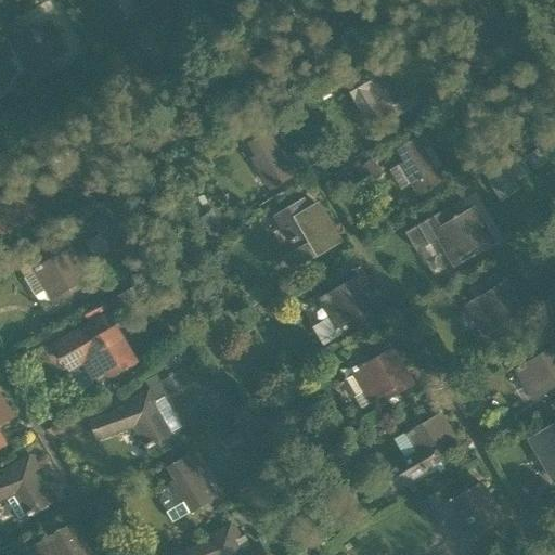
[(137,0),(143,10),(158,0),(137,0)]
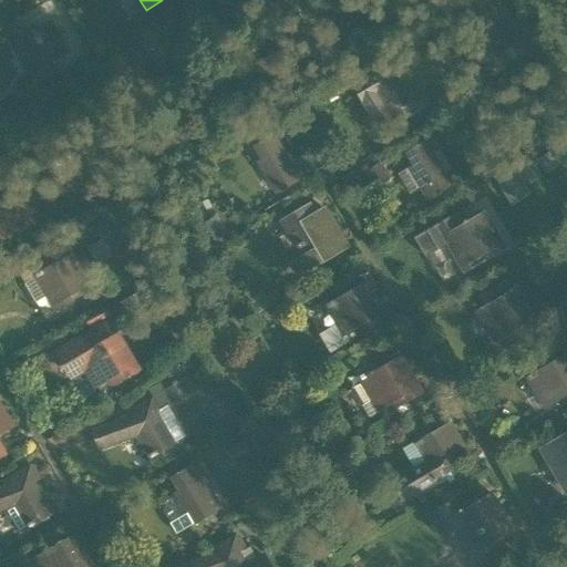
[(11,38),(33,74),(68,53),(50,23),(30,35),(26,29),(11,38)]
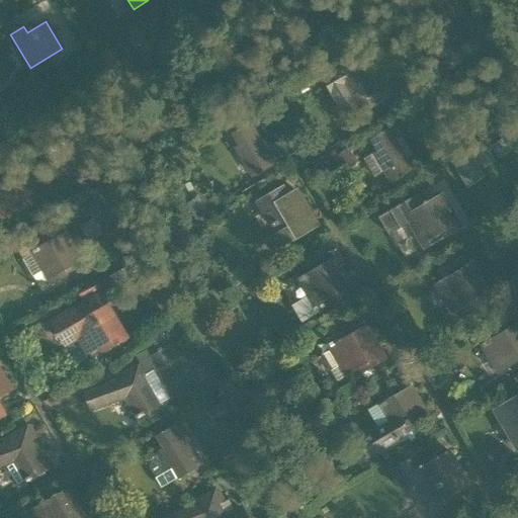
[(353,102),(360,113),(383,99),(377,88),(373,91),(369,84),(355,61),(341,70),(347,81),(343,84),(353,102)]
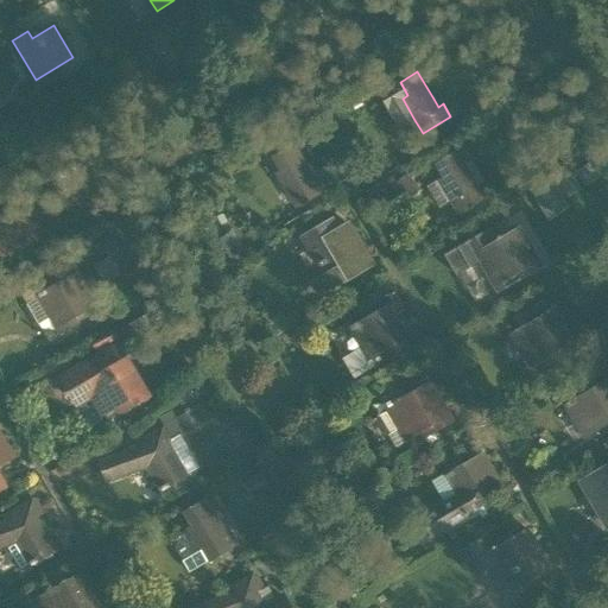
[(400,128),(415,120),(403,99),(407,95),(400,82),(379,93),(400,128)]
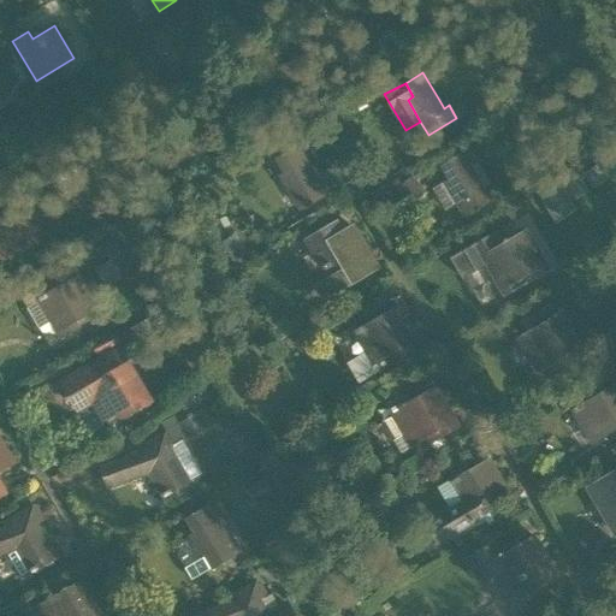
[(450,94),(439,100),(444,108),(449,105),(456,118),(466,112),(458,99),(455,101),(450,94)]
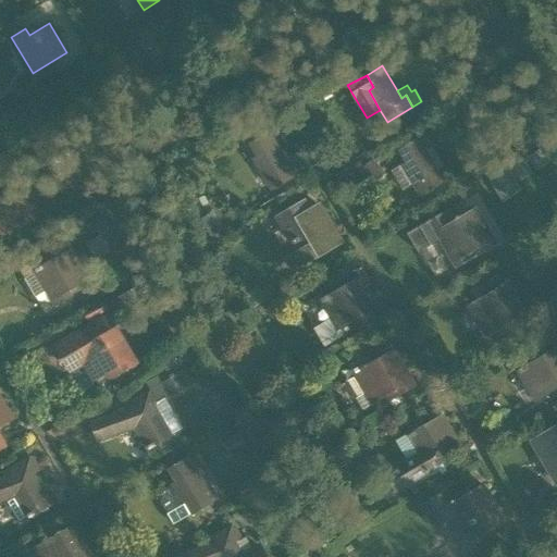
[(254,159),(272,190),(298,175),(291,164),(287,166),(268,134),(251,144),(259,156),(254,159)]
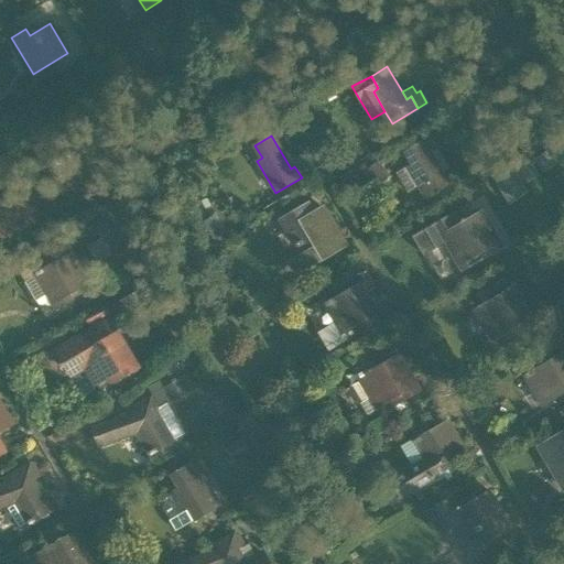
[(408,166),(426,198),(453,183),(445,171),(441,174),(422,141),(405,150),(413,163),(408,166)]
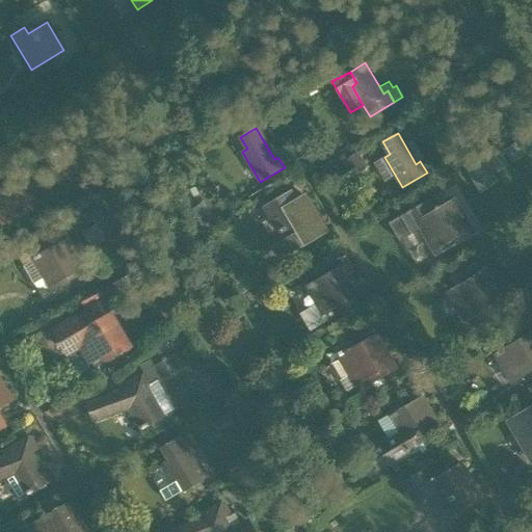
[(516,142),(503,151),(511,164),(524,156),(516,142)]
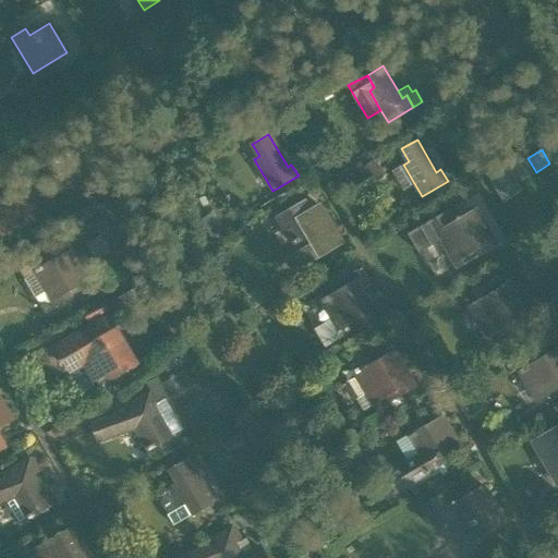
[(374,159),(364,167),(376,183),(387,176),(374,159)]
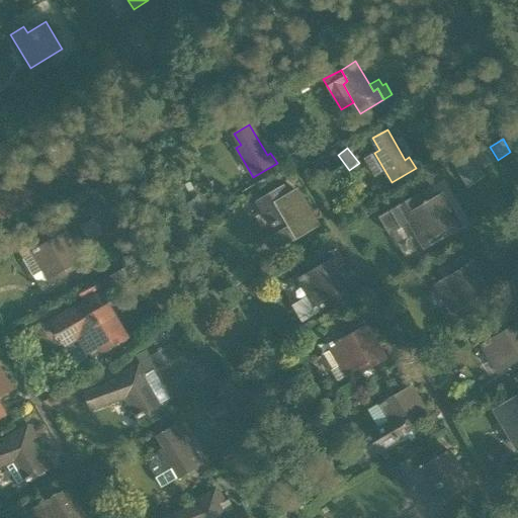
[(488,148),(476,156),(484,169),(496,161),(488,148)]
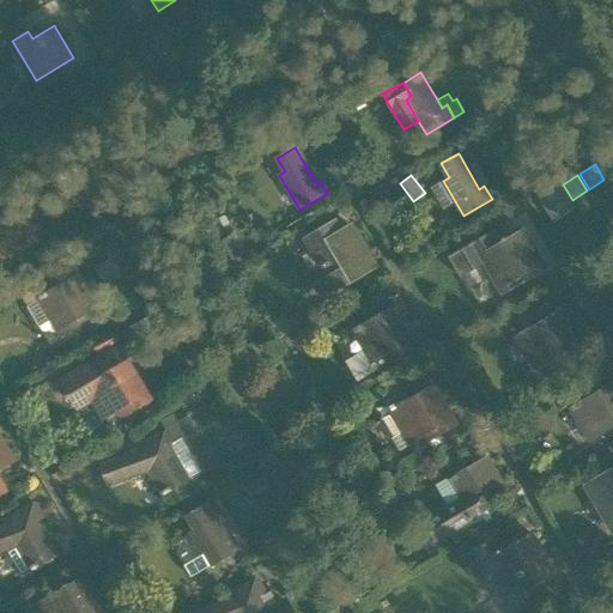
[(559,187),(538,201),(553,224),(575,210),(559,187)]
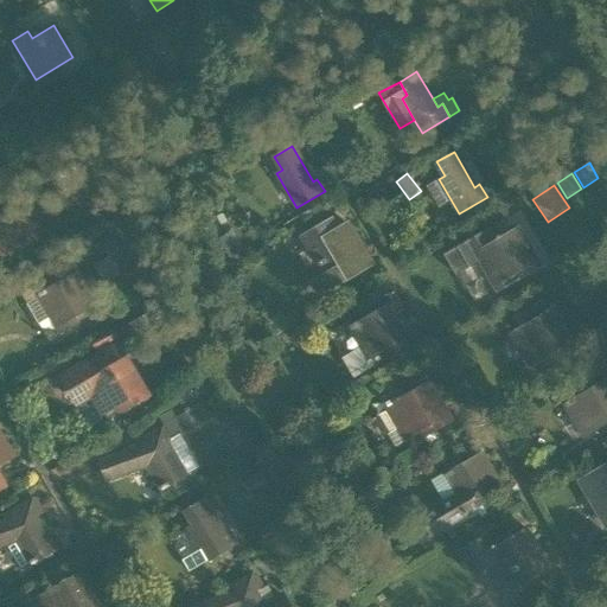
[(313,282),(320,295),(372,266),(347,224),(338,230),(332,219),(302,237),(319,264),(325,275),(313,282)]
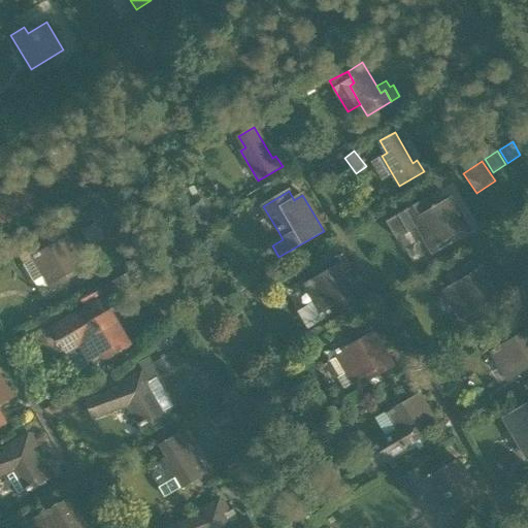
[(396,239),(418,227),(414,220),(435,207),(434,205),(431,206),(427,198),(387,222),(396,239)]
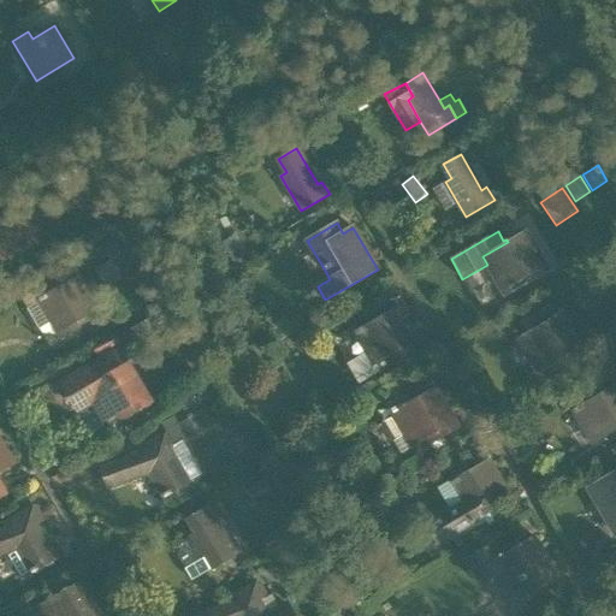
[(487,265),(507,296),(549,272),(525,231),(508,242),(483,256),(487,265)]
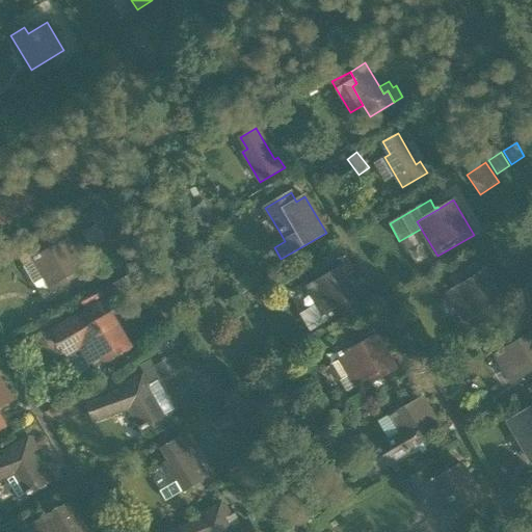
[(34,258),(55,292),(63,287),(60,282),(84,267),(68,239),(34,258)]
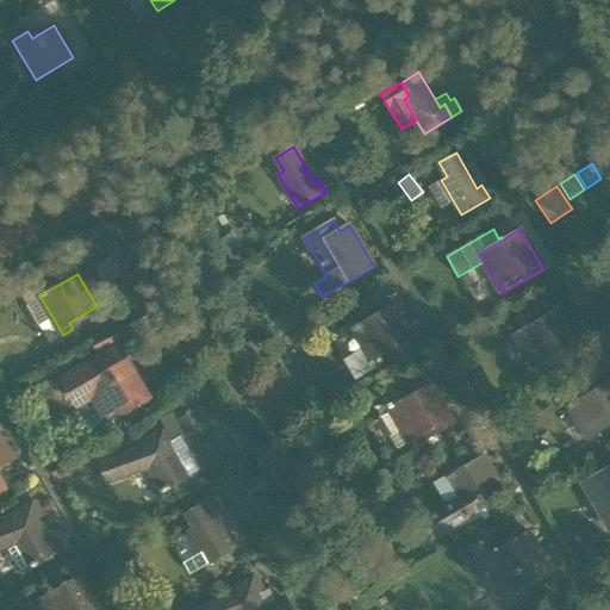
[(479,281),(466,288),(477,305),(490,297),(479,281)]
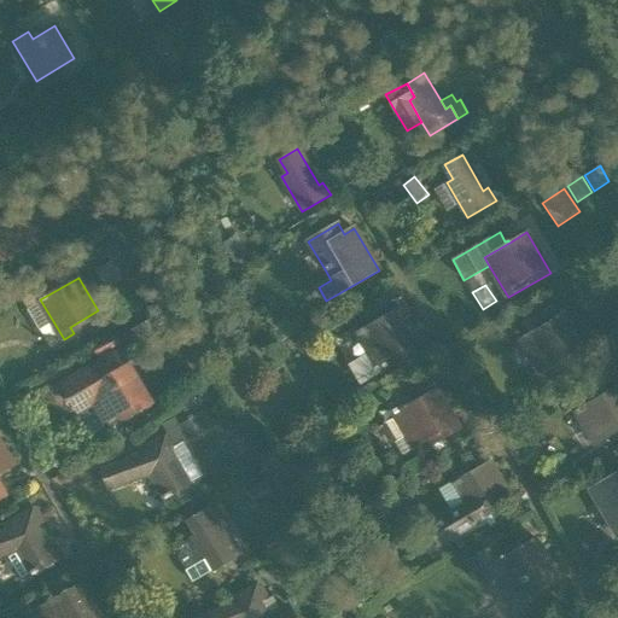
[(526,330),(558,315),(553,304),(522,319),(526,330)]
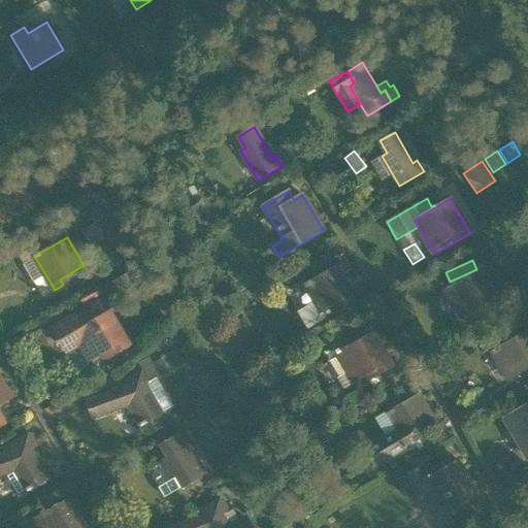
[(305,285),(316,302),(299,312),(309,329),(326,320),(323,314),(334,306),(337,312),(344,307),(345,307),(361,298),(341,263),(305,285)]
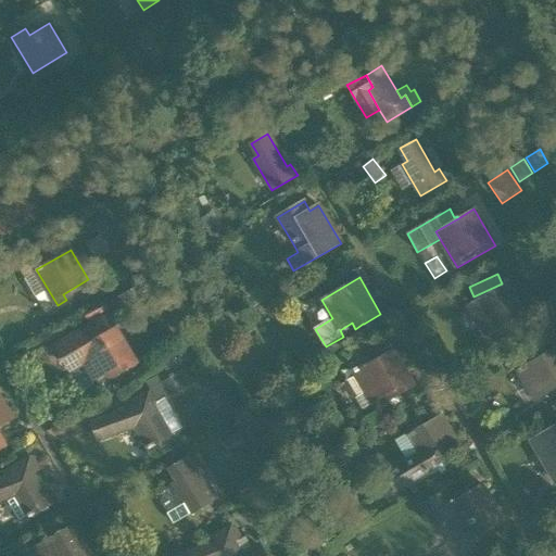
[(469,305),(487,336),(507,324),(510,330),(529,319),(507,282),(469,305)]
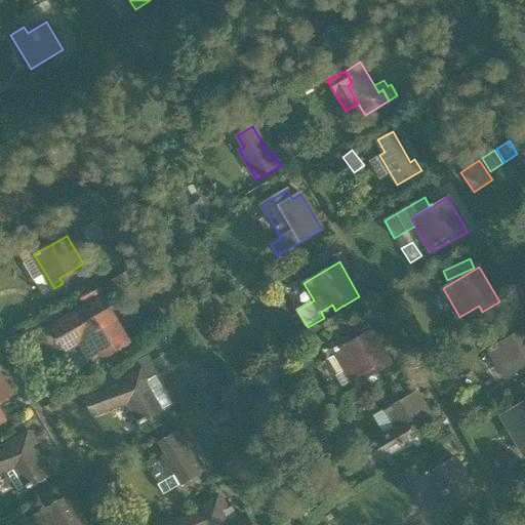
[(75,333),(90,359),(104,351),(107,357),(129,344),(104,299),(92,306),(92,305),(54,326),(63,340),(75,333)]
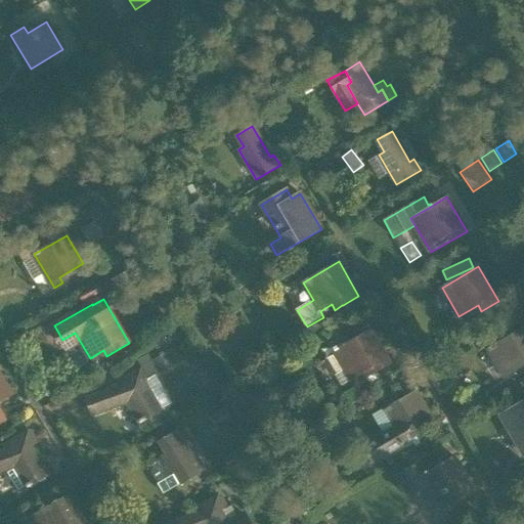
[(335,310),(338,315),(346,310),(343,305),(342,305),(335,310)]
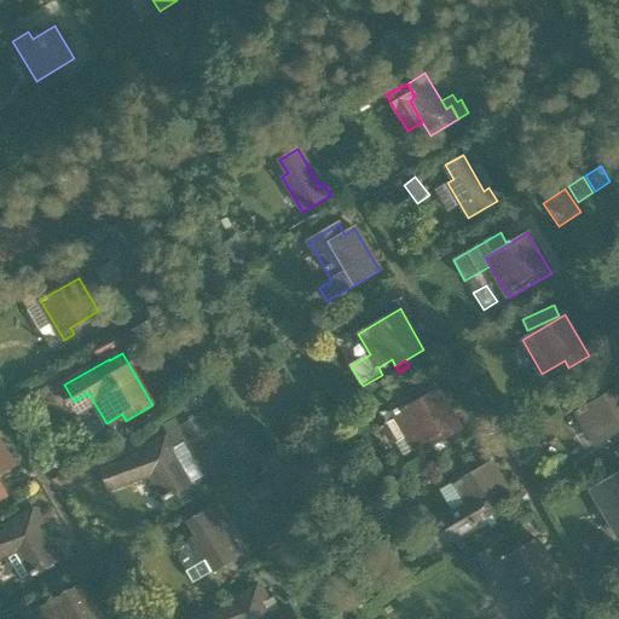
[(577,411),(597,446),(618,433),(618,389),(618,387),(577,411)]
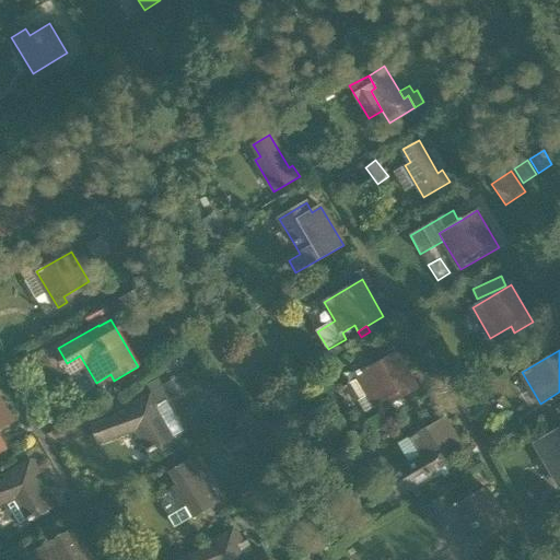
[(356,376),(374,407),(394,395),(397,401),(417,389),(395,353),(356,376)]
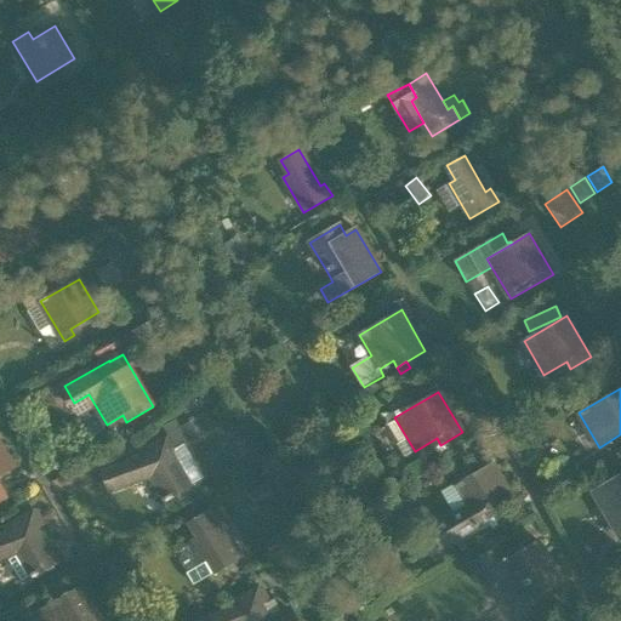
[(152,474),(167,501),(192,488),(171,453),(177,449),(170,436),(144,450),(147,455),(142,457),(102,473),(109,491),(152,474)]
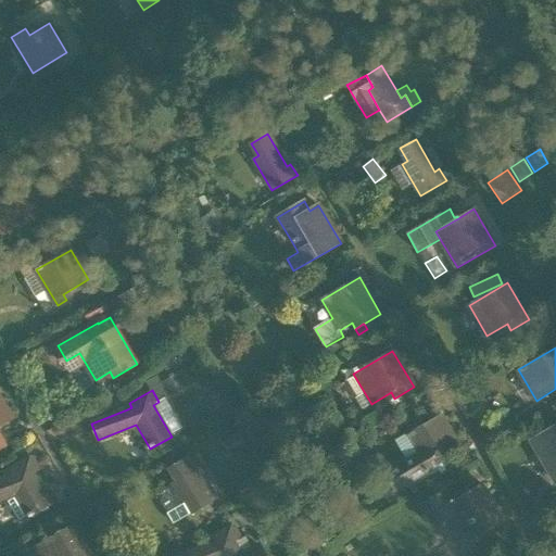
[(0,444),(2,443),(0,440),(0,427),(12,420),(0,399),(0,444)]
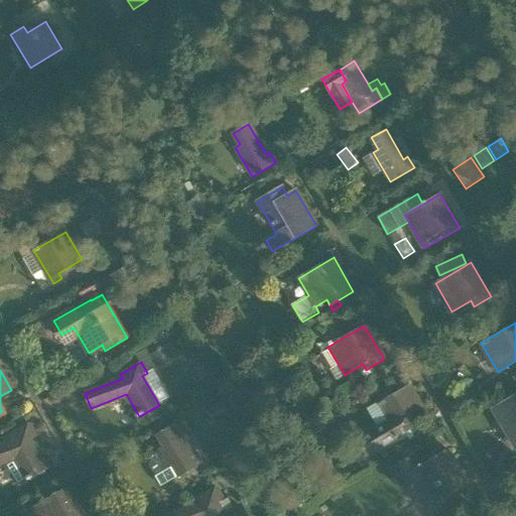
[(359,439),(368,455),(410,430),(410,429),(411,428),(408,424),(425,414),(409,385),(378,404),(388,422),(359,439)]
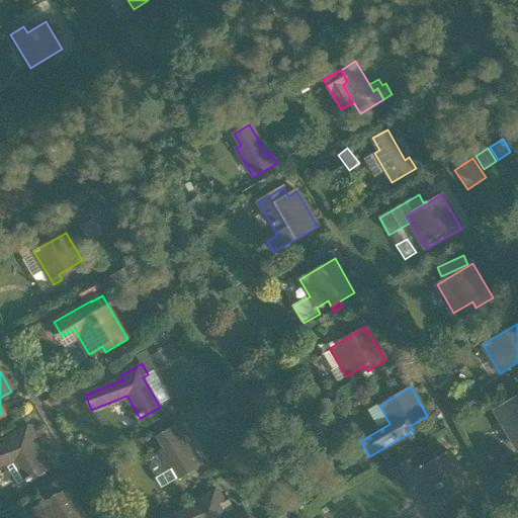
[(517,396),(495,411),(517,449),(517,396)]
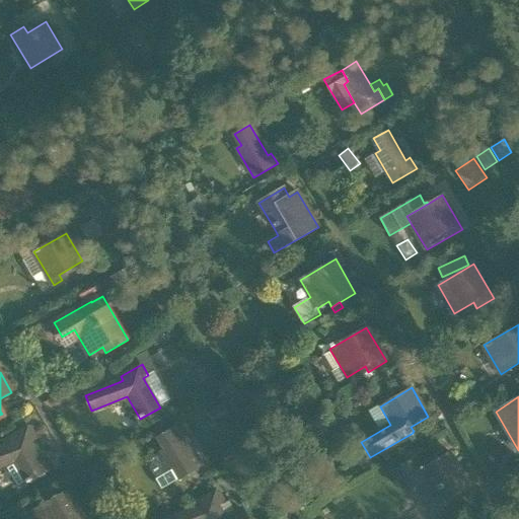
[(181,424),(174,428),(182,442),(191,438),(181,424)]
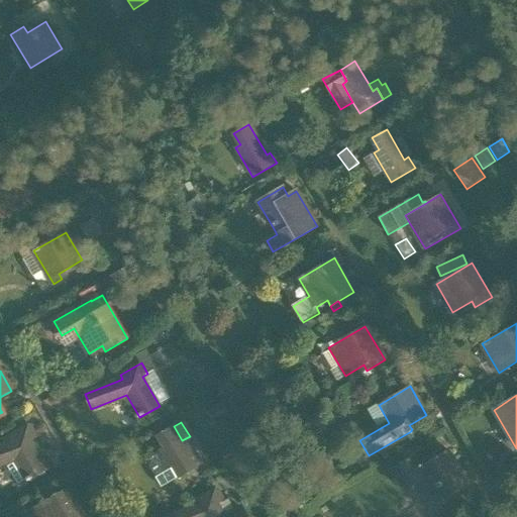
[(172,470),(178,479),(201,466),(195,454),(191,456),(182,440),(174,426),(159,435),(165,446),(160,449),(172,470)]
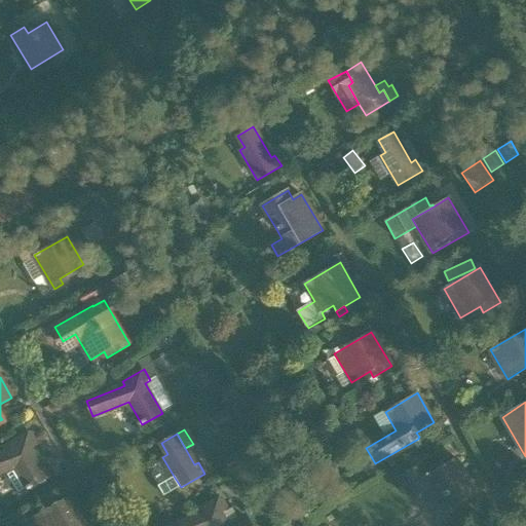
[(0,473),(14,467),(28,490),(47,479),(30,449),(36,445),(30,435),(8,447),(10,451),(6,453),(0,455),(0,473)]
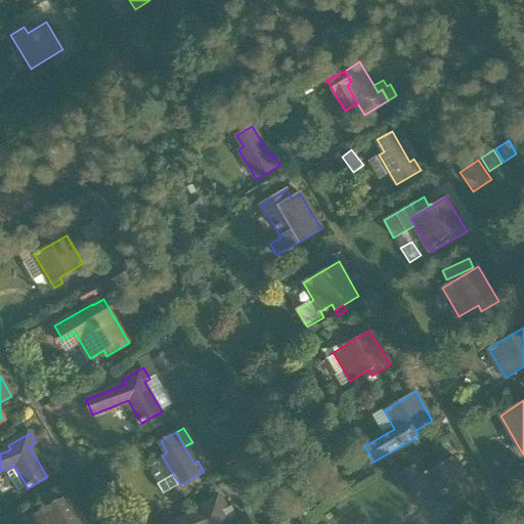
[(453,456),(425,474),(418,464),(396,477),(408,496),(424,487),(435,507),(453,495),(456,501),(474,491),(453,456)]
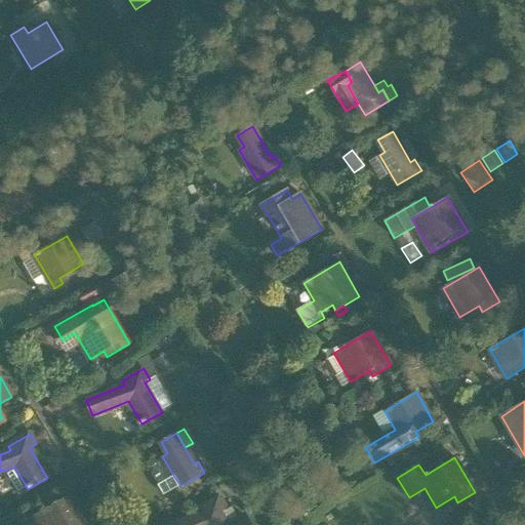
[(164,496),(180,486),(174,477),(158,486),(164,496)]
